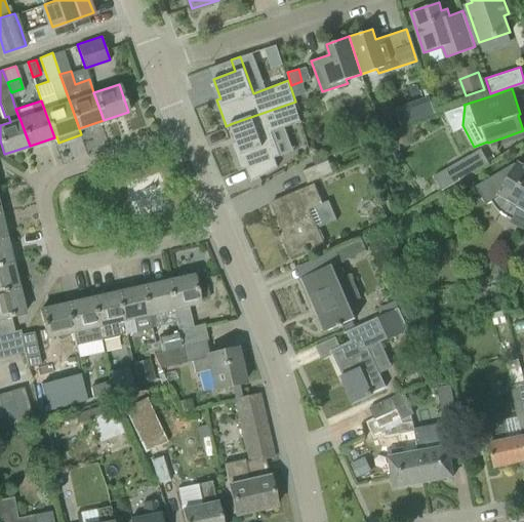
[(295,102),(230,124),(231,124),(237,142),(232,143),(242,168),(246,167),(251,181),(278,165),(275,156),(267,132),(286,125),(300,120),(295,102)]
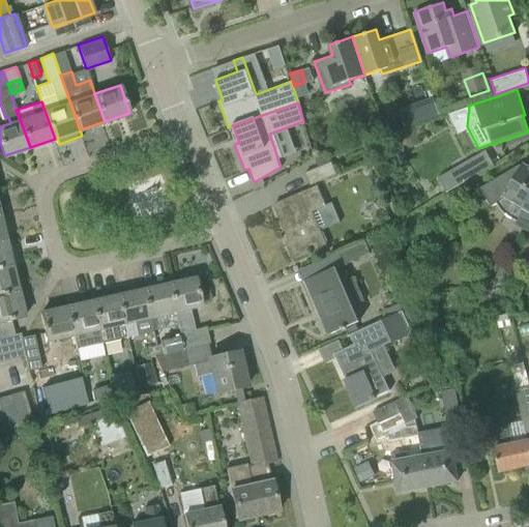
[(441,175),(448,189),(477,173),(469,158),(441,175)]
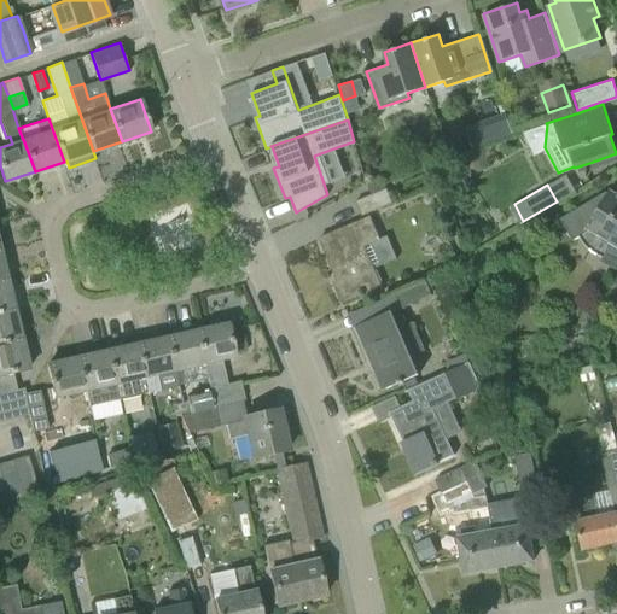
[(356,200),(362,215),(393,202),(386,187),(356,200)]
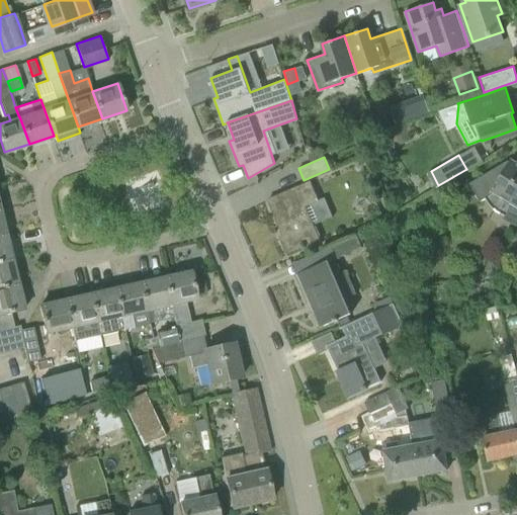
[(503,219),(507,221),(516,225),(516,160),(511,158),(506,166),(501,164),(469,182),(480,199),(480,200),(486,197),(489,202),(490,204),(492,206),(493,208),(495,209),(502,213),(505,215),(503,219)]
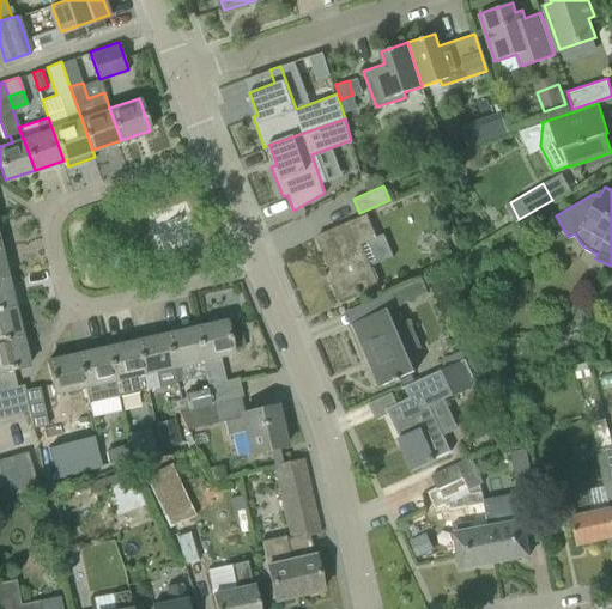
[(155,250),(195,242),(189,209),(149,218),(155,250)]
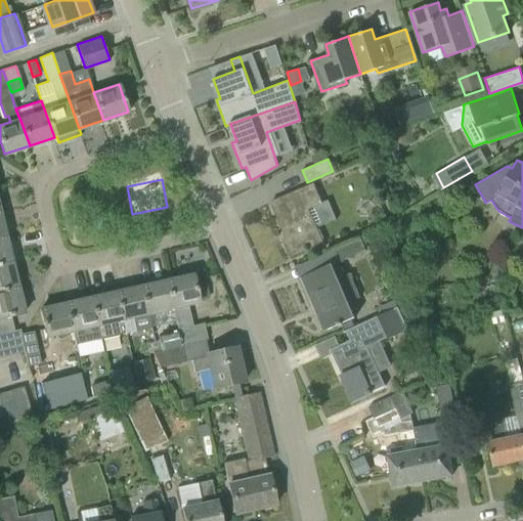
[(287,237),(284,240),(291,256),(322,243),(308,208),(321,202),(313,183),(271,201),(287,237)]
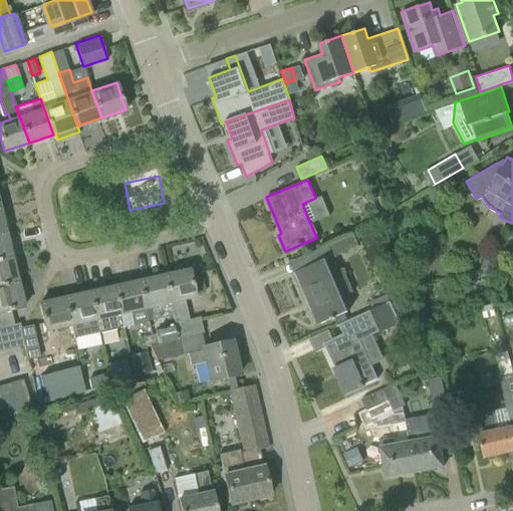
[(0,259),(12,256),(9,246),(15,245),(15,244),(12,234),(7,232),(7,231),(0,233),(0,259)]
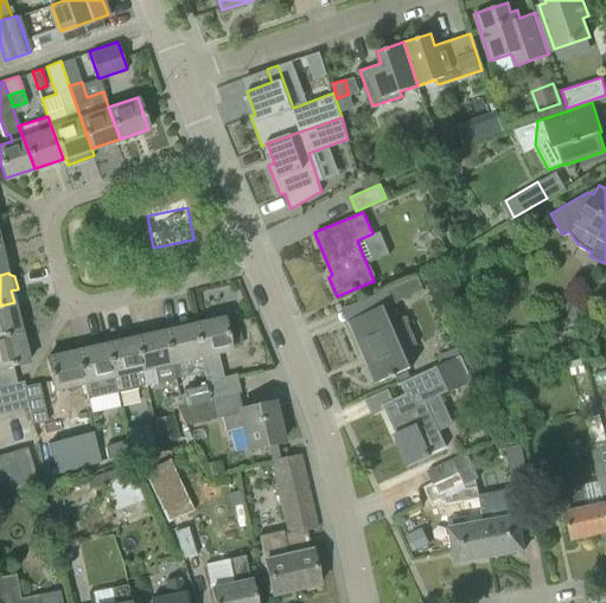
[(403,348),(418,342),(406,315),(391,321),(384,306),(394,302),(425,289),(419,275),(388,288),(383,290),(362,300),(368,312),(348,321),(374,383),(412,366),(403,348)]
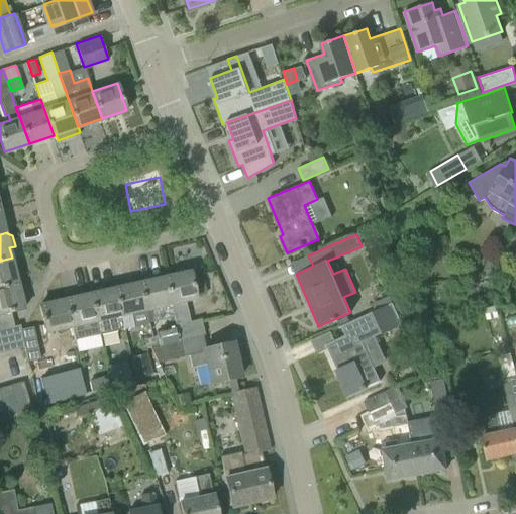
[(484,269),(492,279),(505,277),(509,267),(502,254),(489,255),(484,269)]
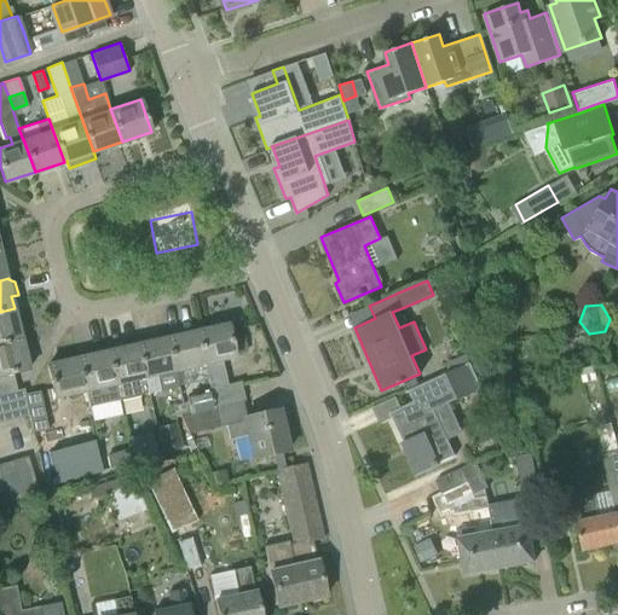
[(0,342),(22,338),(15,308),(0,312),(0,342)]
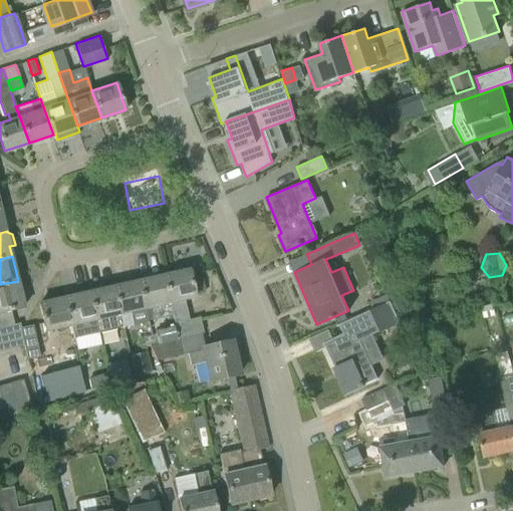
[(175,323),(178,337),(180,336),(205,331),(201,315),(188,318),(184,298),(197,295),(196,291),(193,276),(191,268),(163,274),(170,301),(175,323)]
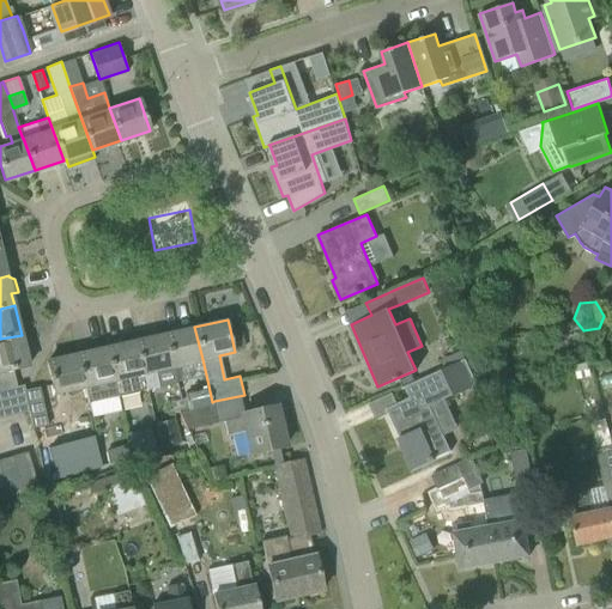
[(174,365),(203,359),(194,327),(165,333),(174,365)]
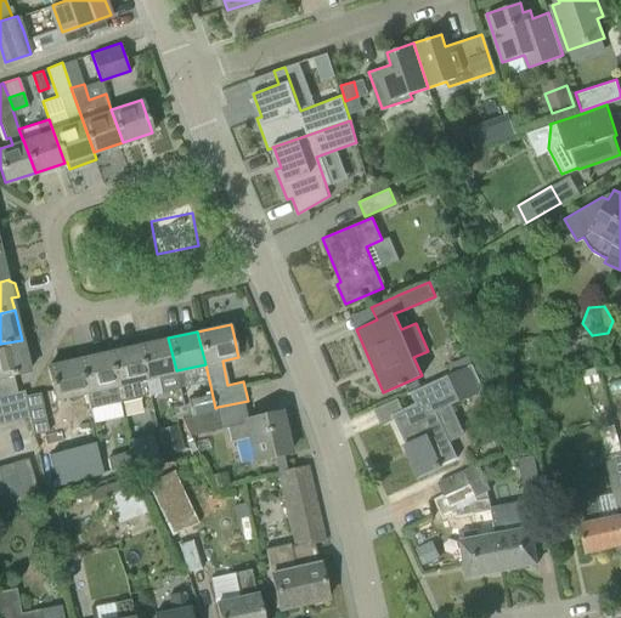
[(244,332),(233,334),(237,352),(248,350),(244,332)]
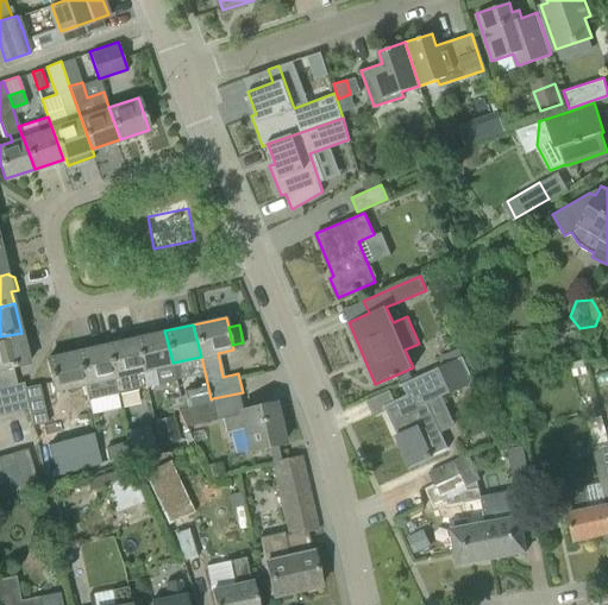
[(155,367),(173,363),(164,331),(136,338),(146,385),(157,383),(155,367)]
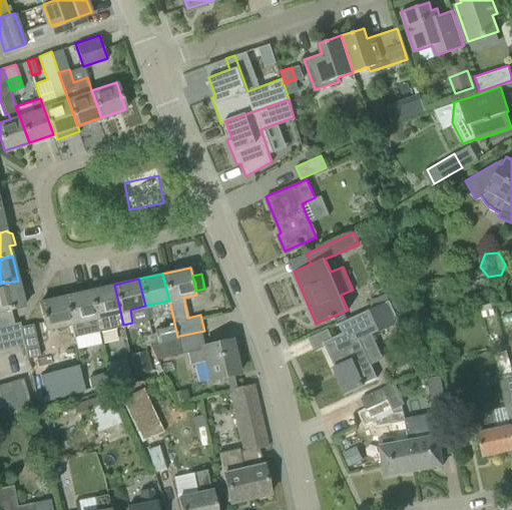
[(24,305),(18,281),(0,284),(0,327),(19,323),(20,326),(21,326),(20,321),(14,323),(13,321),(11,311),(10,308),(24,305)]
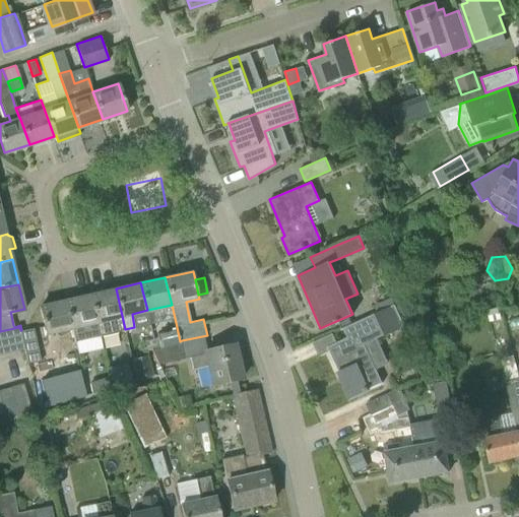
[(101,334),(125,329),(116,288),(91,294),(101,334)]
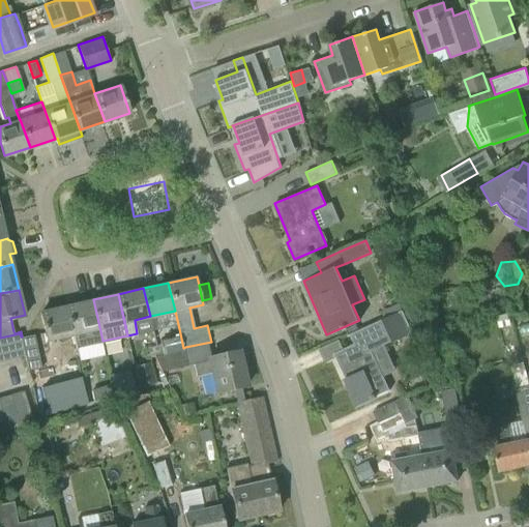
[(76,347),(103,341),(93,299),(66,305),(74,333),(76,347)]
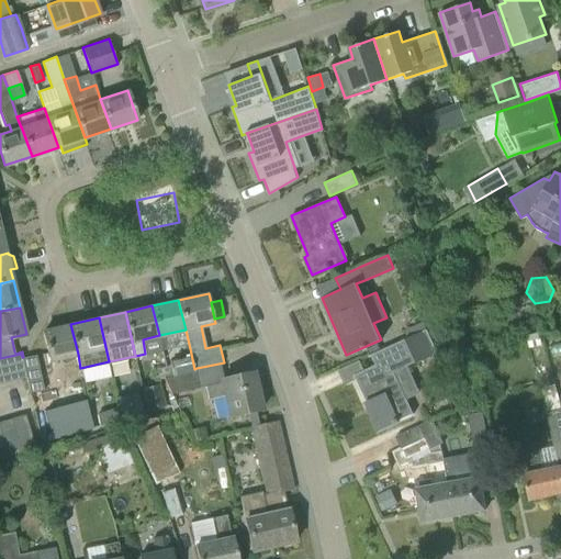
[(49,359),(78,354),(70,324),(43,330),(49,359)]
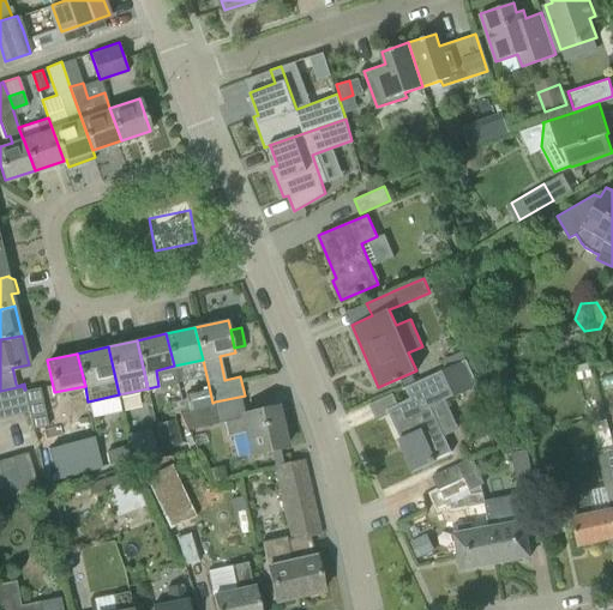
[(403,440),(404,439),(408,446),(404,447),(413,466),(451,450),(431,404),(478,384),(466,358),(403,387),(404,388),(407,387),(412,398),(388,409),(403,440)]
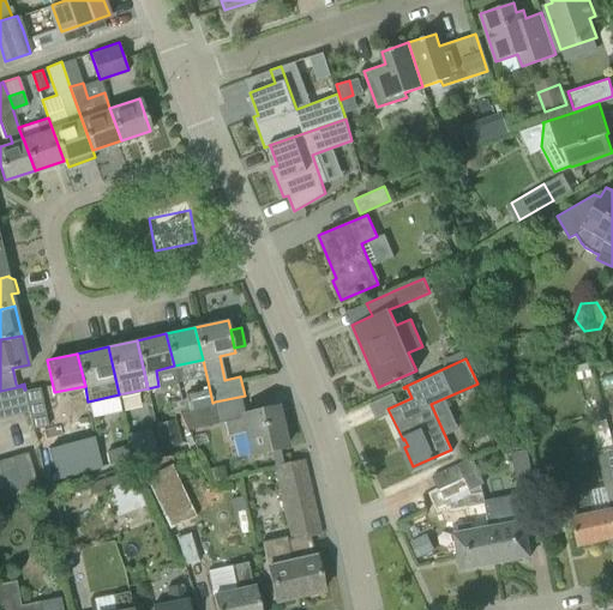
[(26,398),(29,410),(36,440),(50,436),(40,386),(25,390),(24,390),(26,398)]
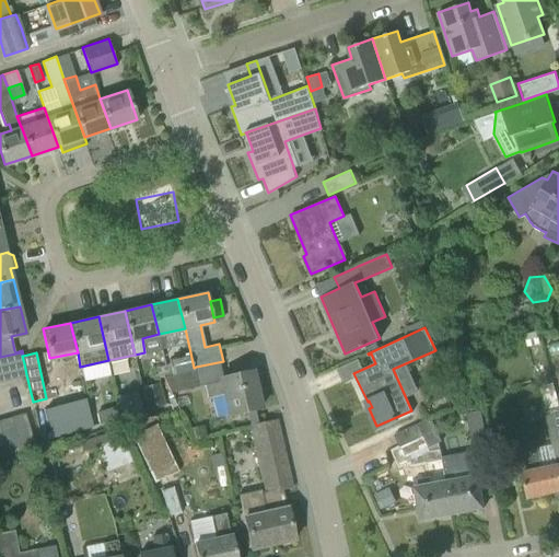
[(170,358),(173,372),(194,368),(190,352),(170,358)]
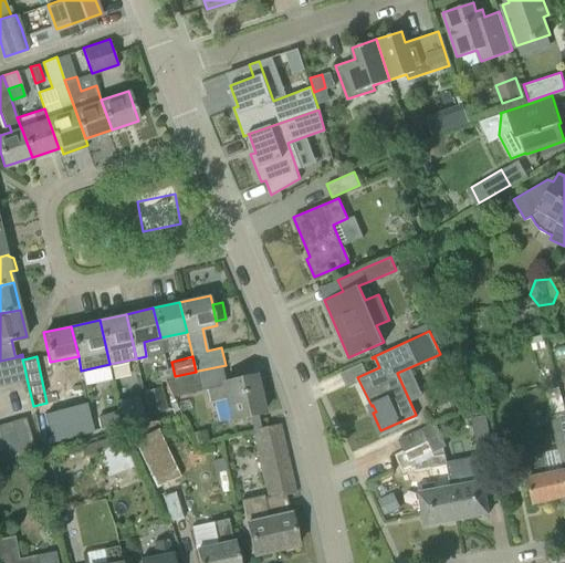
[(0,385),(27,378),(24,367),(0,373),(0,385)]
